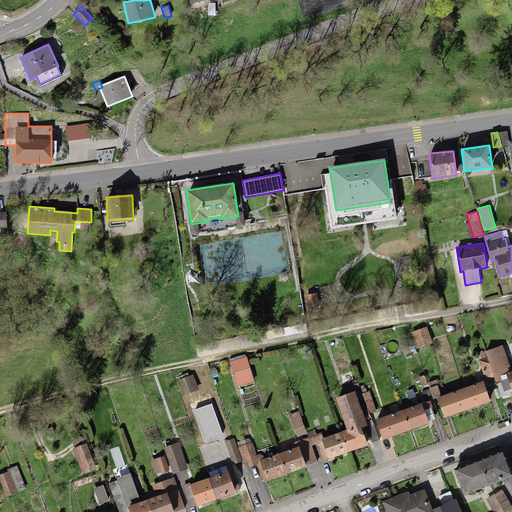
[(427,327),(411,332),(416,349),(433,344),(427,327)]
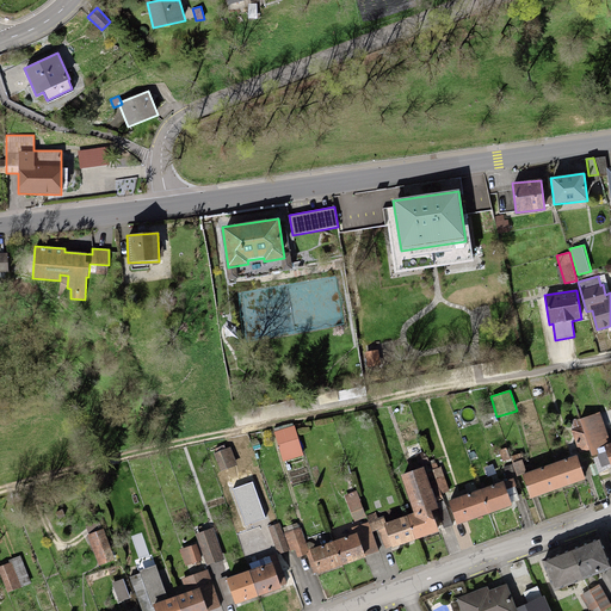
[(603,445),(610,443),(600,412),(579,420),(581,426),(571,430),(579,452),(590,449),(592,456),(605,451),(603,445)]
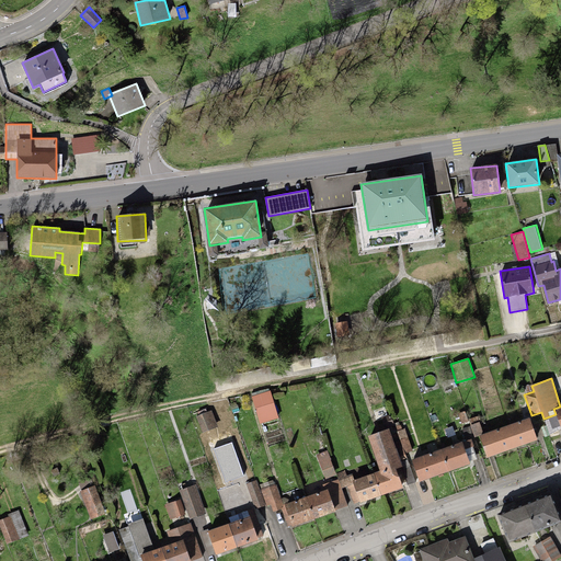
[(278,419),(270,390),(251,396),(260,424),(278,419)]
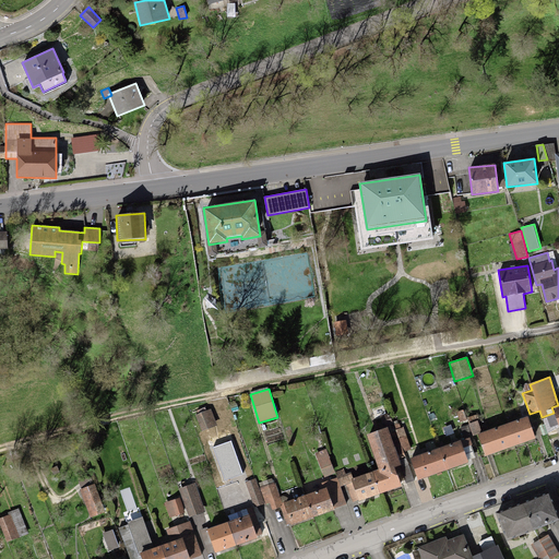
[(216,426),(211,409),(194,415),(201,431),(216,426)]
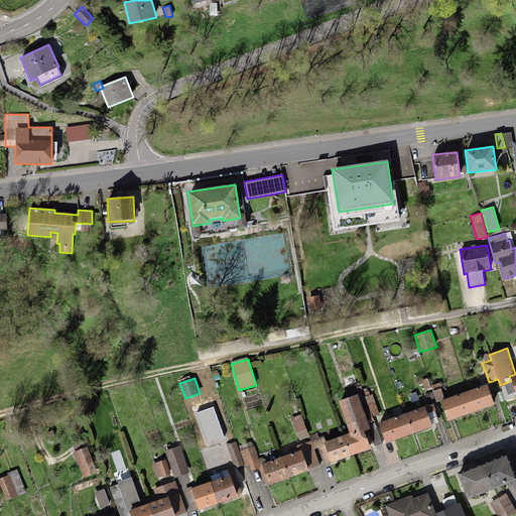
[(428,378),(421,380),(424,389),(431,387),(428,378)]
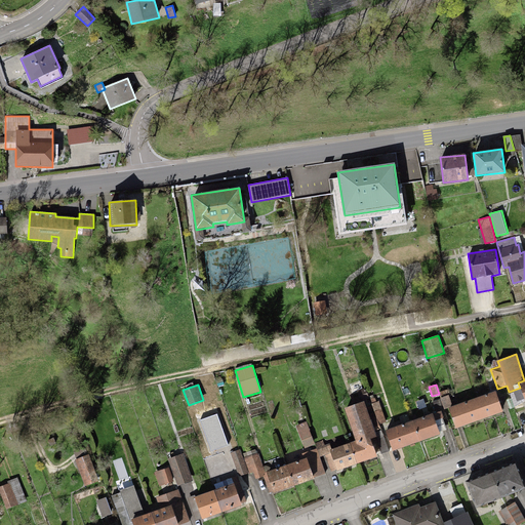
[(363,389),(357,391),(361,400),(369,398),(366,390),(363,390),(363,389)]
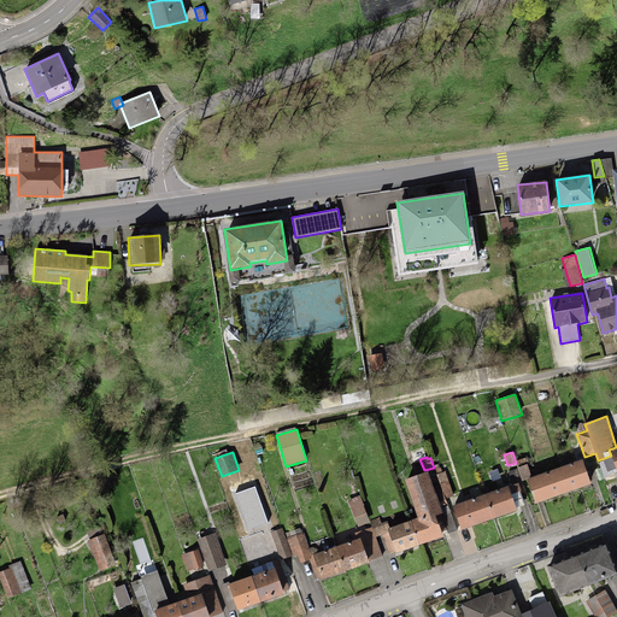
[(582,459),(559,468),(569,492),(591,485),(582,459)]
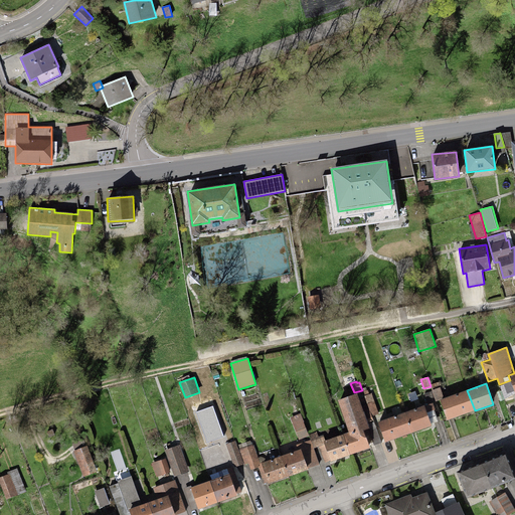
[(440,387),(432,390),(436,401),(444,398),(440,387)]
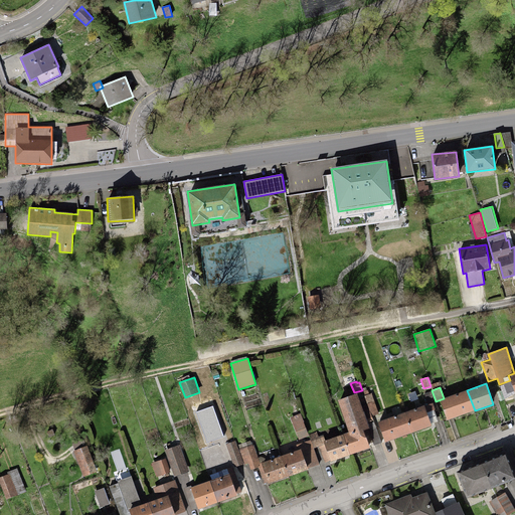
[(444,398),(440,400),(447,420),(475,410),(467,390),(444,398)]
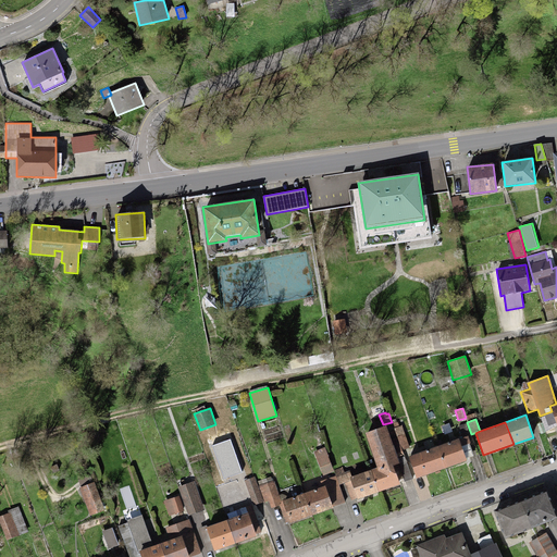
[(403,450),(410,447),(403,425),(395,429),(403,450)]
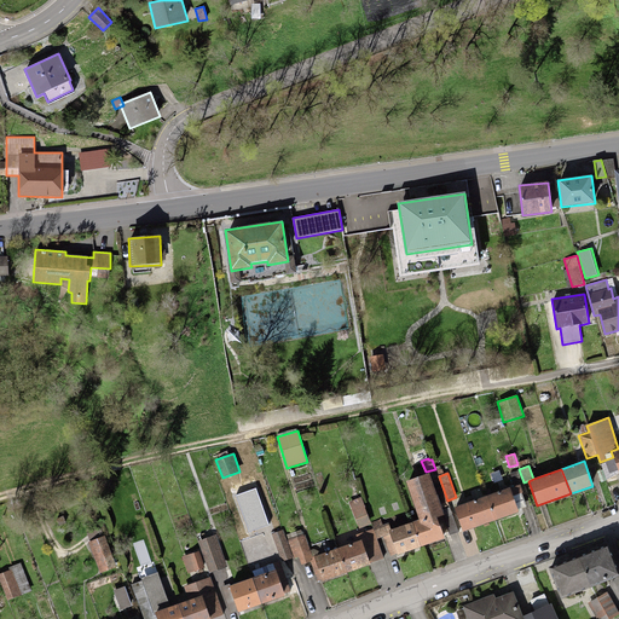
[(420,520),(411,522),(420,547),(444,539),(437,519),(445,516),(431,474),(406,481),(420,520)]
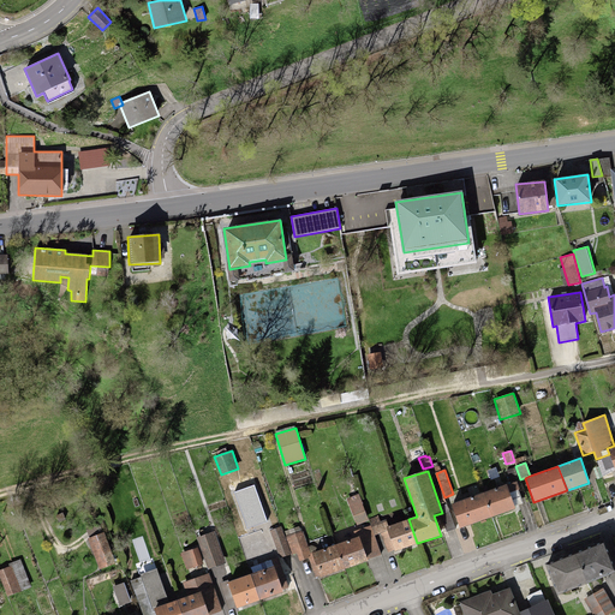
[(517,482),(484,493),(493,518),(515,509),(509,493),(519,489),(517,482)]
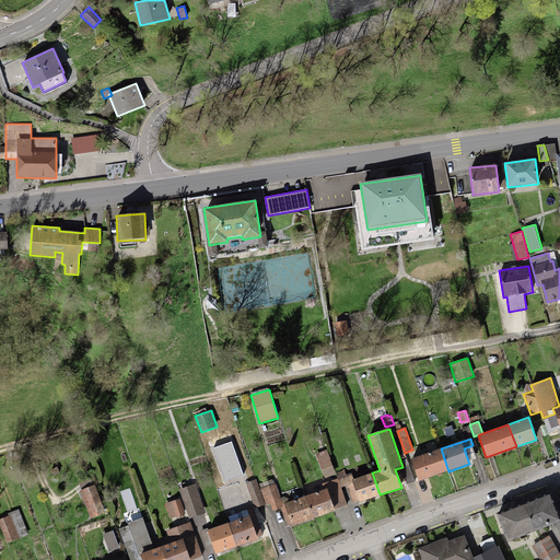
[(441,448),(411,458),(419,481),(448,471),(441,448)]
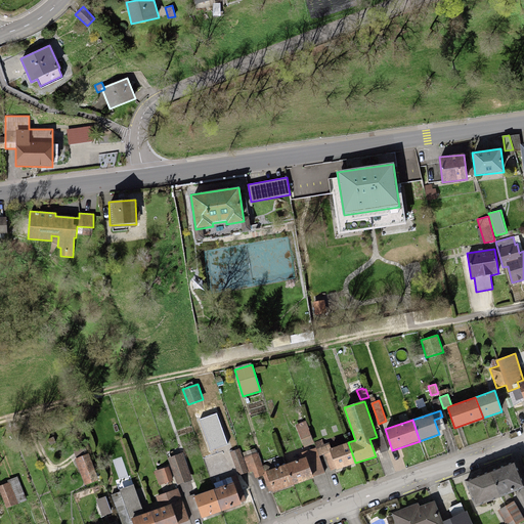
[(306,421),(295,425),(304,447),(314,443),(314,442),(306,421)]
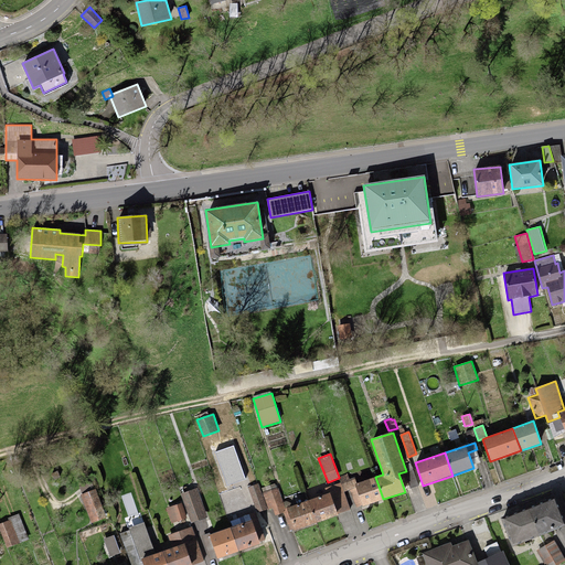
[(411,488),(418,486),(413,470),(405,472),(411,488)]
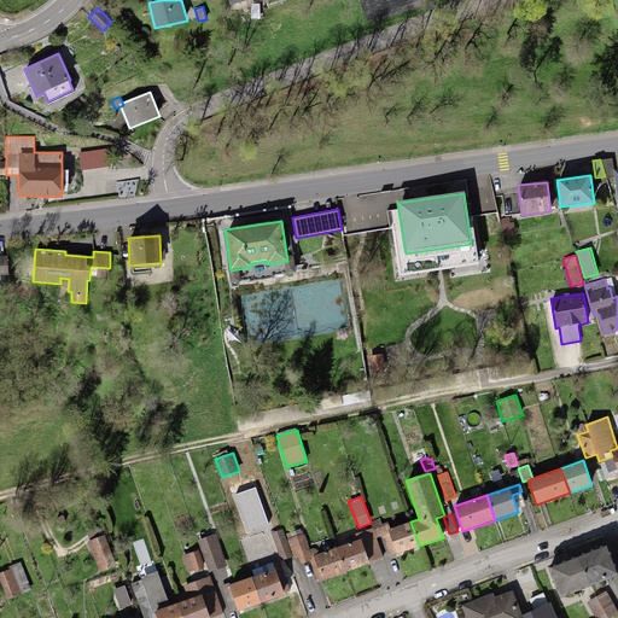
[(379,518),(371,522),(377,537),(391,531),(389,524),(383,526),(379,518)]
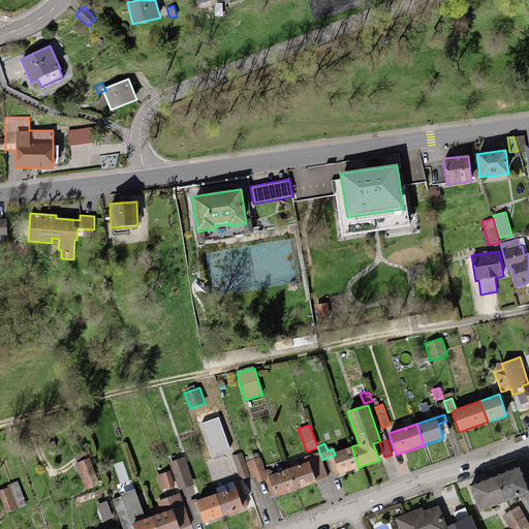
[(351,446),(332,454),(339,474),(359,467),(351,446)]
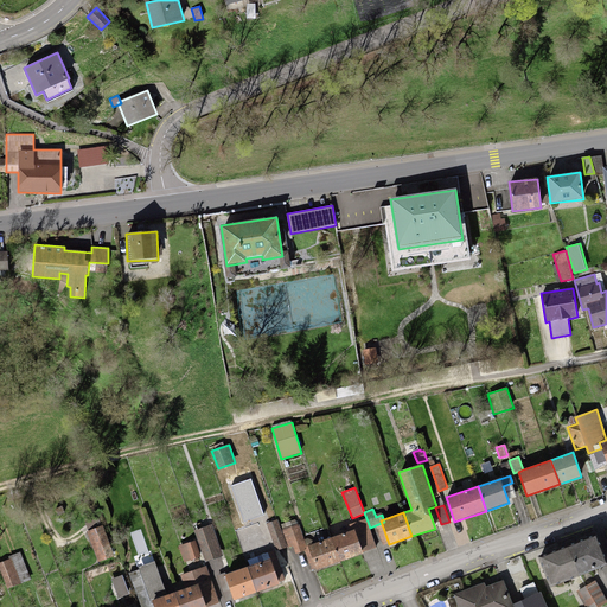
[(351,530),(332,537),(340,562),(360,555),(363,554),(363,553),(376,548),(366,518),(349,524),(351,530)]
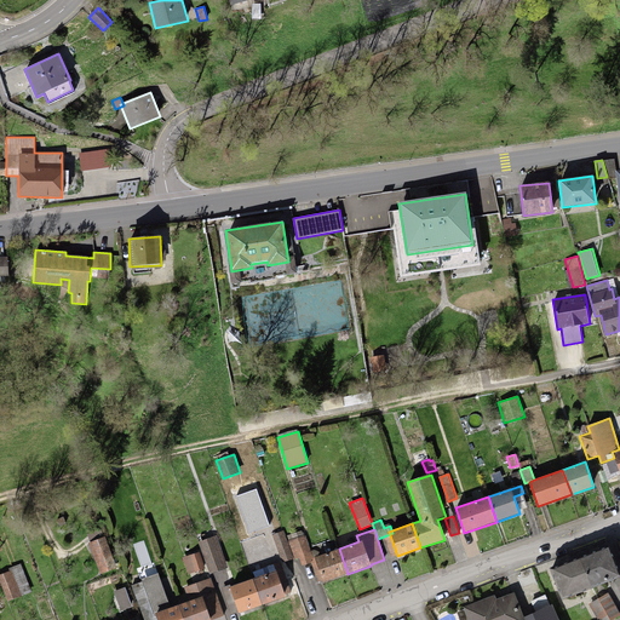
[(282,562),(294,558),(299,557),(302,566),(314,562),(305,535),(304,535),(302,530),(287,535),(288,540),(287,540),(283,532),(273,534),(282,562)]
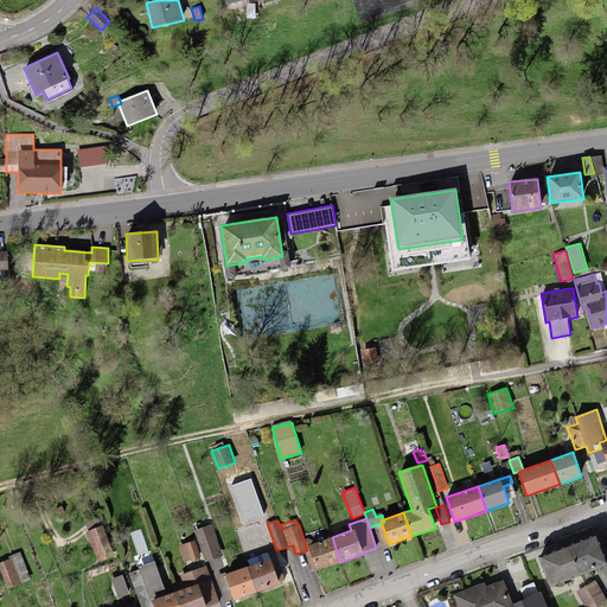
[(211,524),(193,531),(205,562),(223,556),(211,524)]
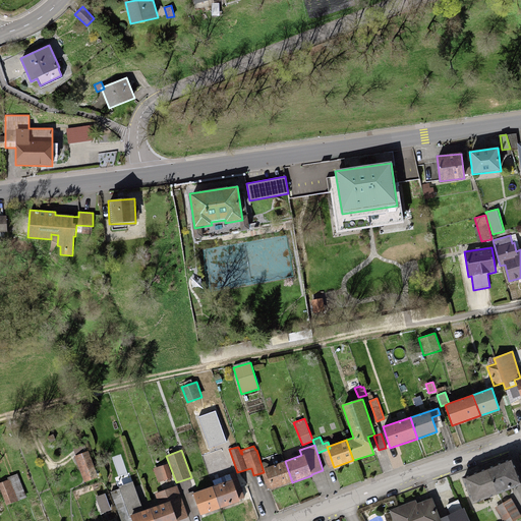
[(89,451),(74,456),(83,482),(99,477),(89,451)]
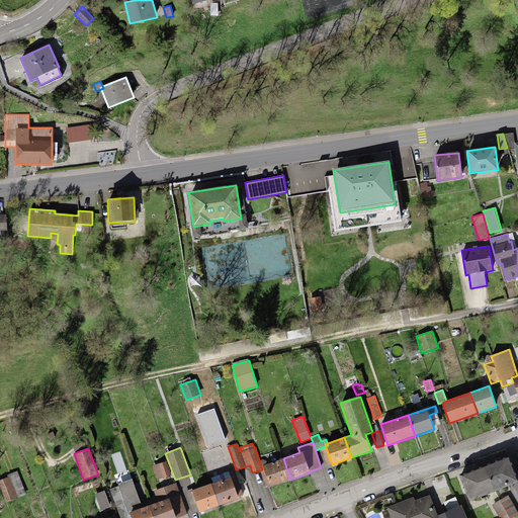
[(517,480),(509,456),(459,476),(469,501),(517,482),(517,480)]
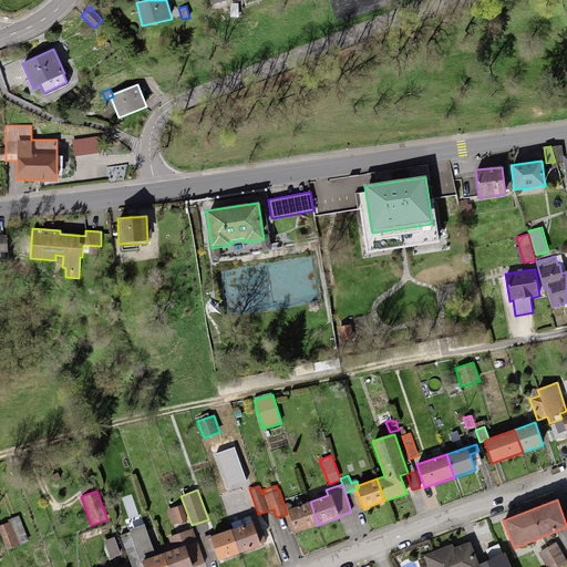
[(310,502),(288,509),(296,533),(318,525),(310,502)]
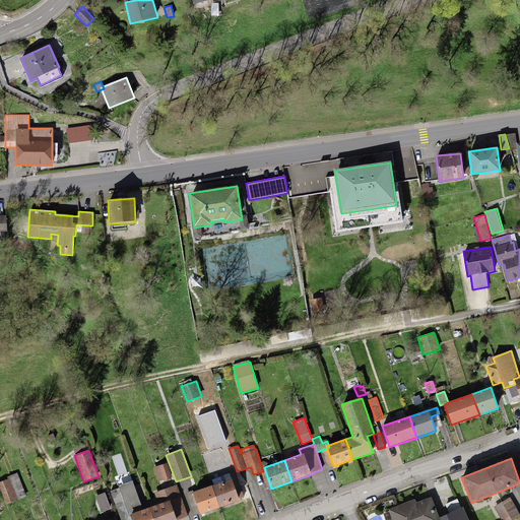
[(168,463),(153,467),(157,481),(172,477),(168,463)]
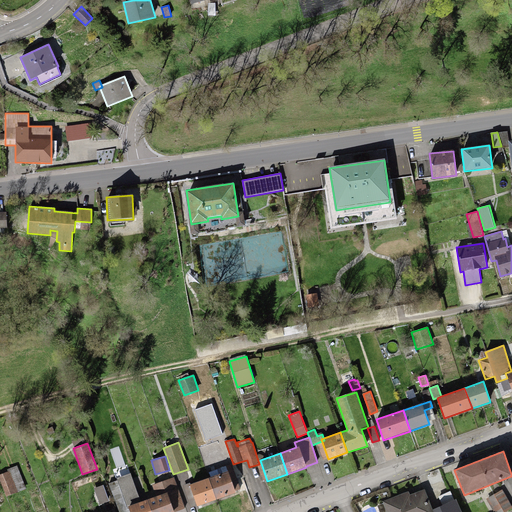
[(211,478),(209,479),(216,500),(236,493),(236,491),(240,489),(232,464),(209,472),(211,478)]
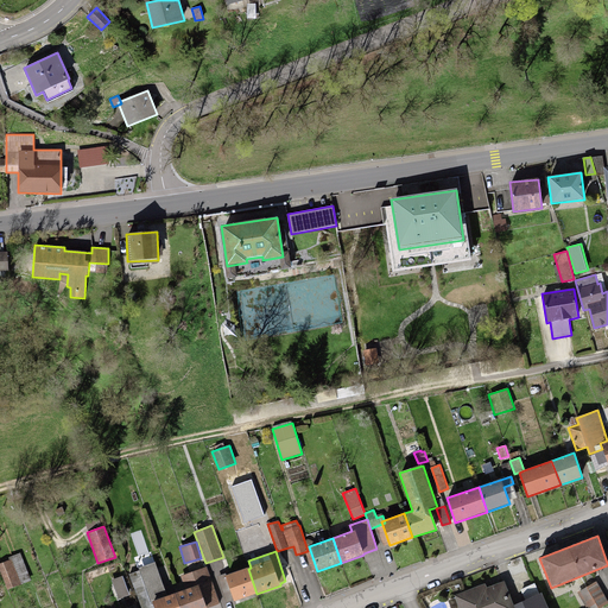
[(10,559),(0,563),(0,570),(7,589),(31,581),(20,552),(8,557),(10,559)]
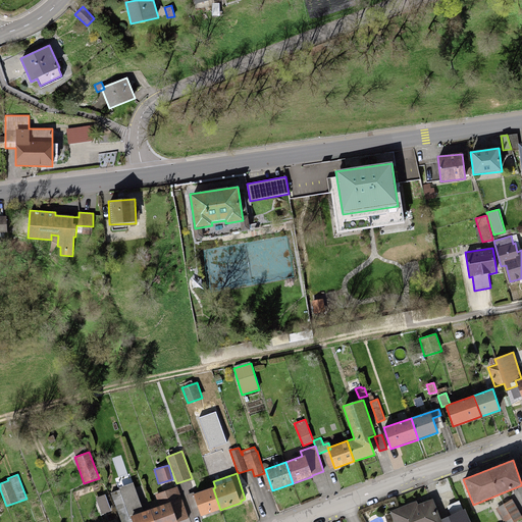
[(144,512),(133,482),(118,488),(119,489),(111,492),(121,521),(154,521),(150,510),(144,512)]
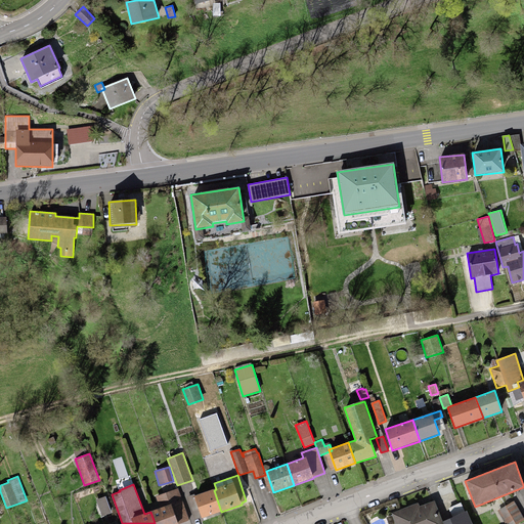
[(178,523),(189,521),(178,488),(155,496),(160,509),(150,512),(155,523),(178,523)]
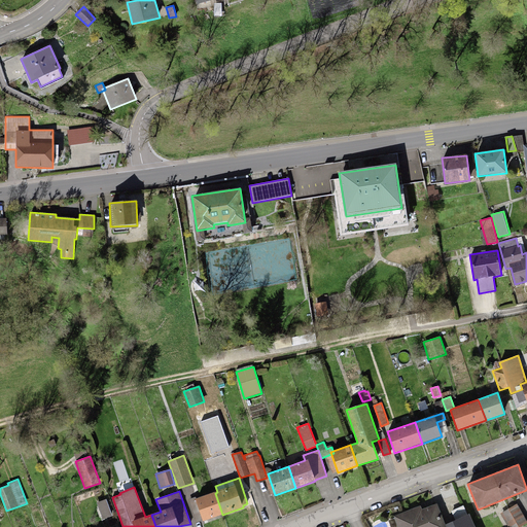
[(215,493),(196,499),(203,521),(222,515),(215,493)]
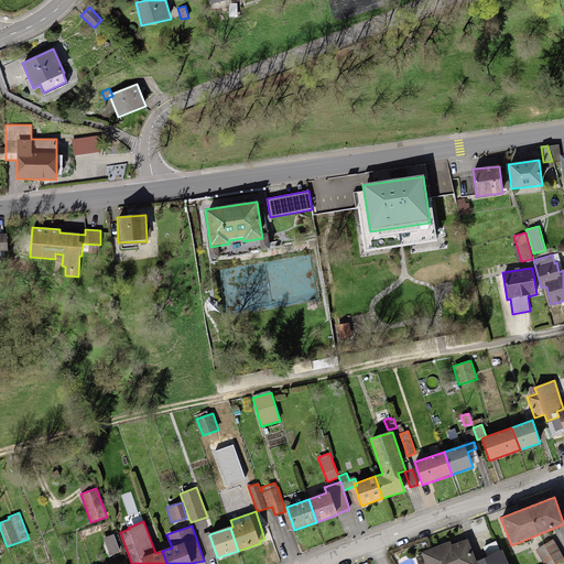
[(114,534),(104,538),(110,555),(120,552),(114,534)]
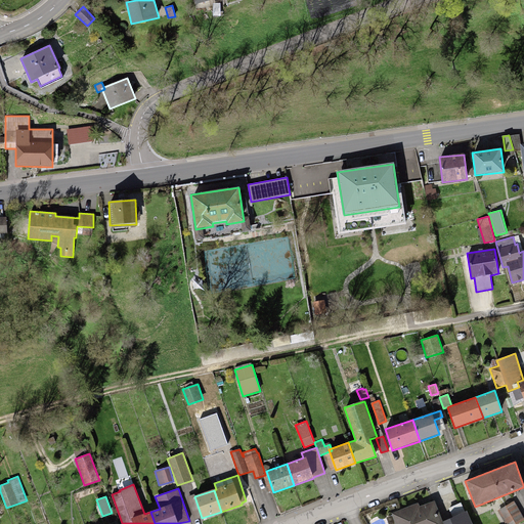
[(443,523),(442,522),(434,500),(420,506),(419,501),(391,513),(395,523),(443,523)]
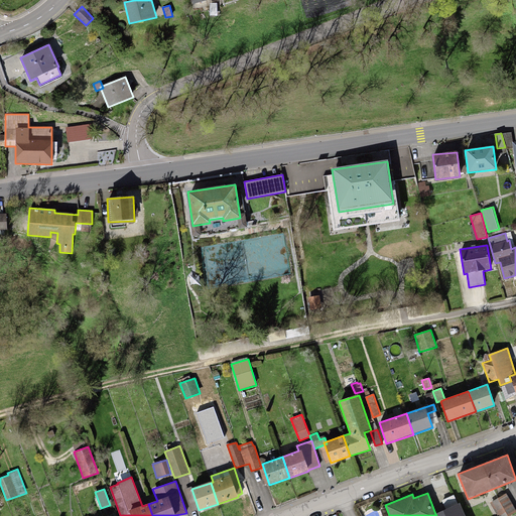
[(506,493),(490,502),(497,515),(507,515),(515,511),(506,493)]
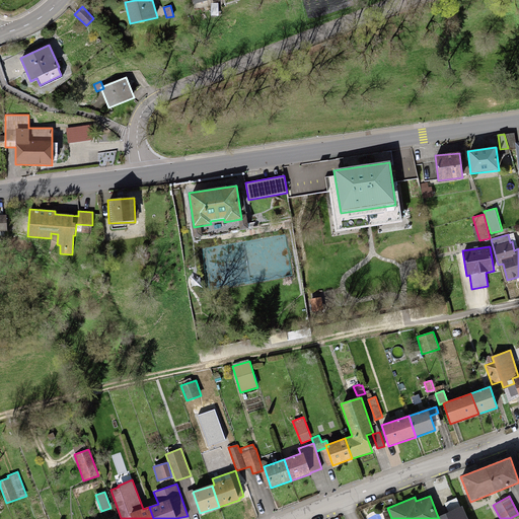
[(467,518),(462,506),(460,507),(456,498),(445,503),(449,512),(438,517),(439,518),(467,518)]
